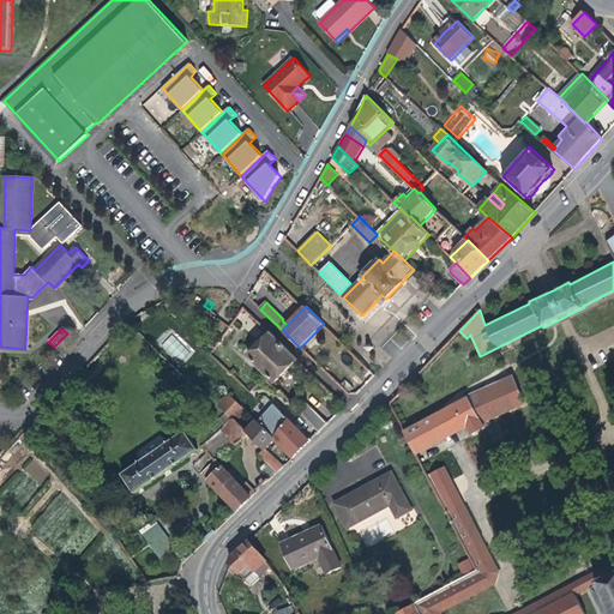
[(174,332),(160,345),(180,366),(193,353),(174,332)]
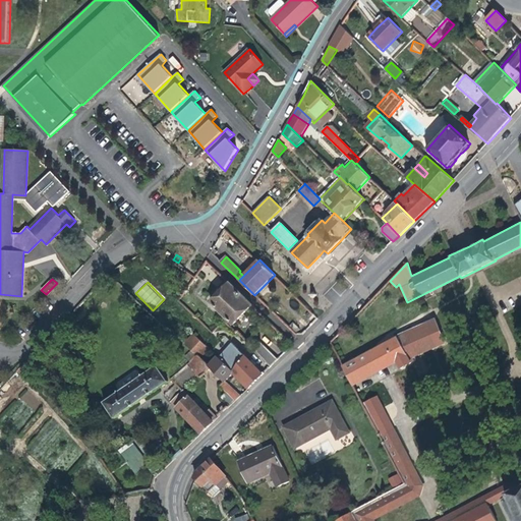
[(234,325),(253,305),(230,284),(212,303),(234,325)]
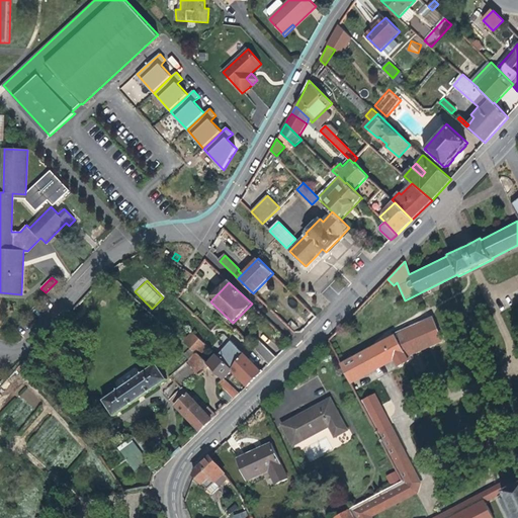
[(410,360),(406,354),(442,338),(433,317),(394,334),(395,336),(341,365),(351,383),(396,360),(399,366),(410,360)]
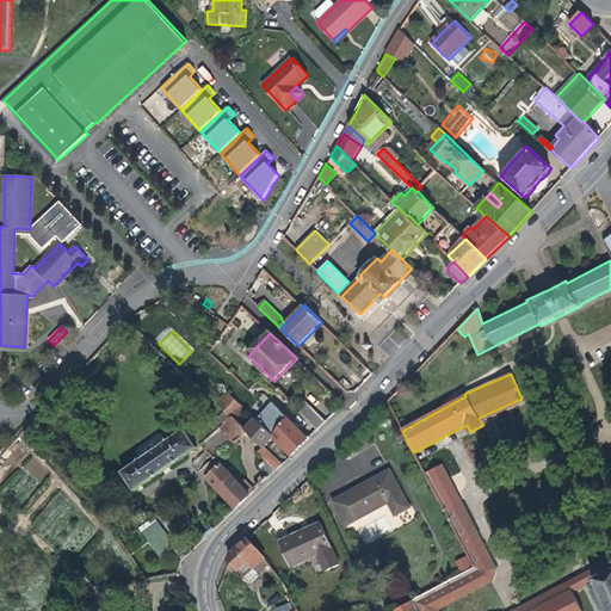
[(352,387),(344,380),(339,386),(346,393),(352,387)]
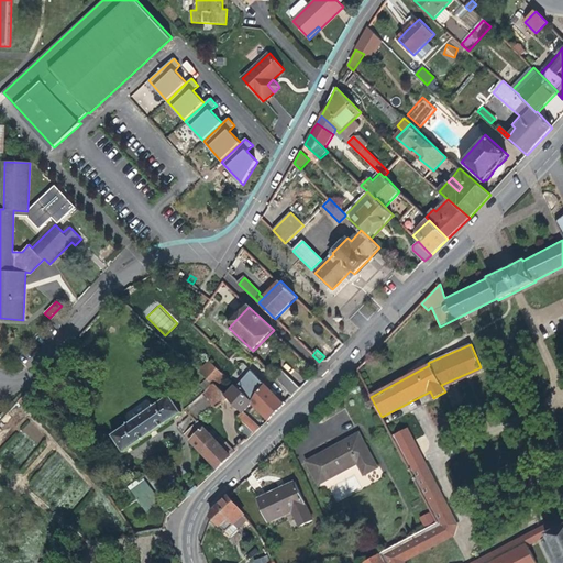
[(222,373),(210,361),(201,371),(205,375),(208,378),(212,383),(222,373)]
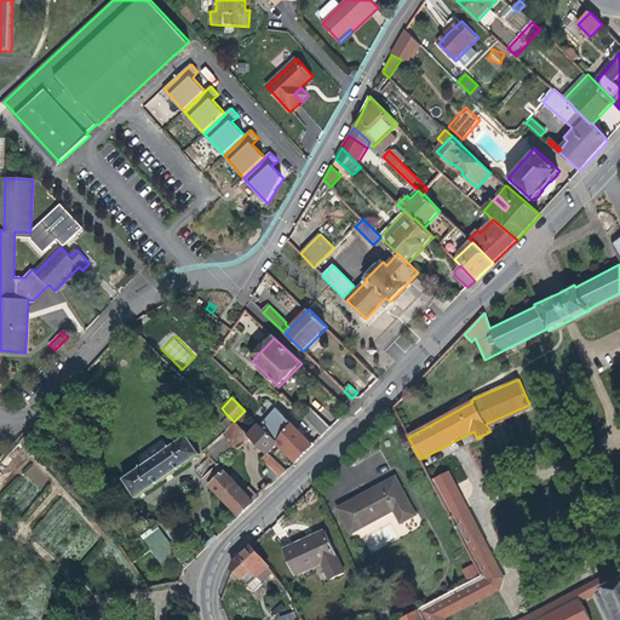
[(331,428),(309,406),(302,414),(322,436),(331,428)]
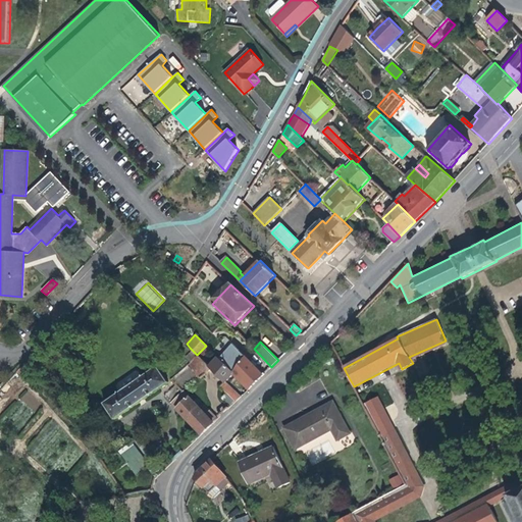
[(264,375),(247,356),(233,345),(220,359),(235,373),(250,389),(264,375)]
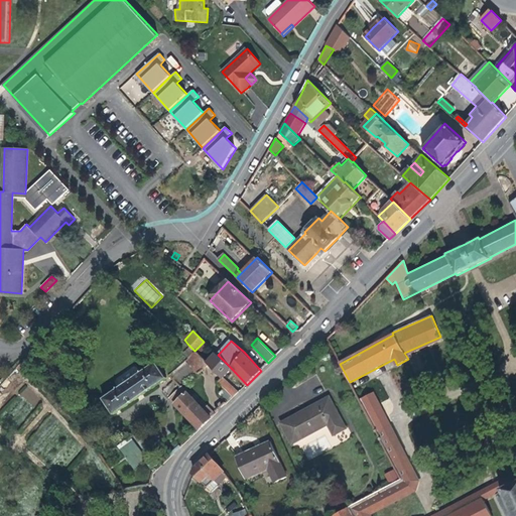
[(189,358),(196,352),(195,351),(190,347),(184,353),(189,358)]
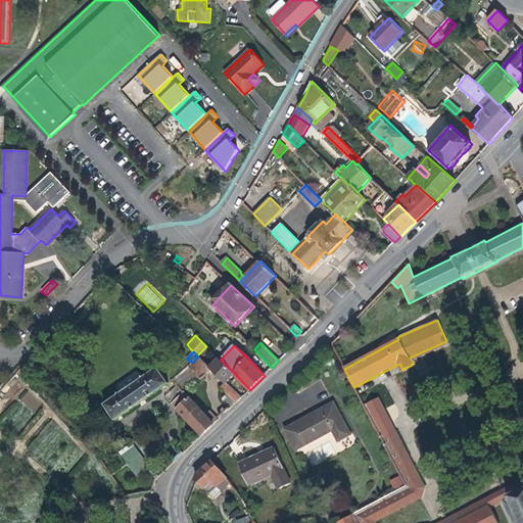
[(202,380),(212,370),(209,368),(209,367),(198,357),(192,363),(172,380),(183,391),(189,385),(188,383),(197,375),(202,380)]
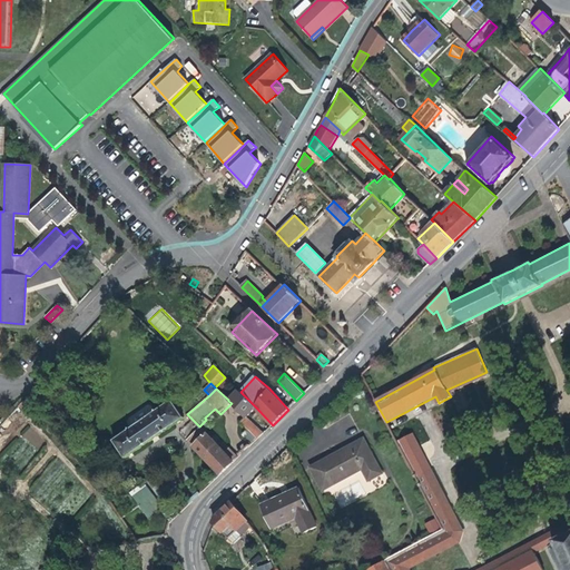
[(256,408),(241,392),(239,390),(228,401),(232,403),(245,418),(246,419),(247,418),(256,408)]
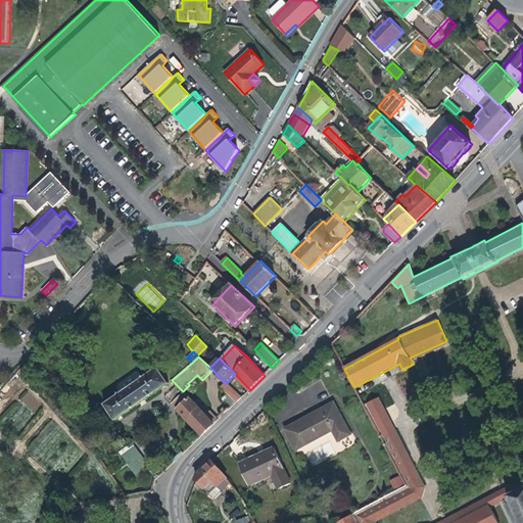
[(41,388),(21,367),(17,372),(37,393),(41,388)]
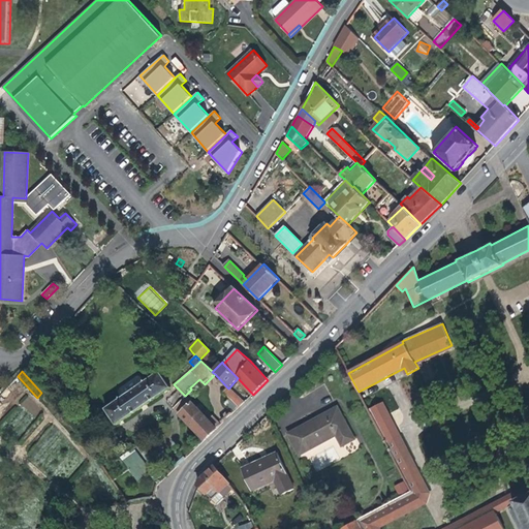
[(117,425),(170,387),(160,372),(106,409),(117,425)]
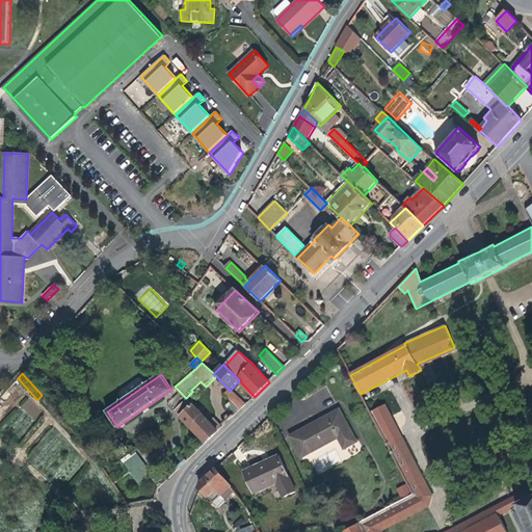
[(223,427),(214,418),(210,422),(188,398),(187,399),(176,410),(206,443),(223,427)]
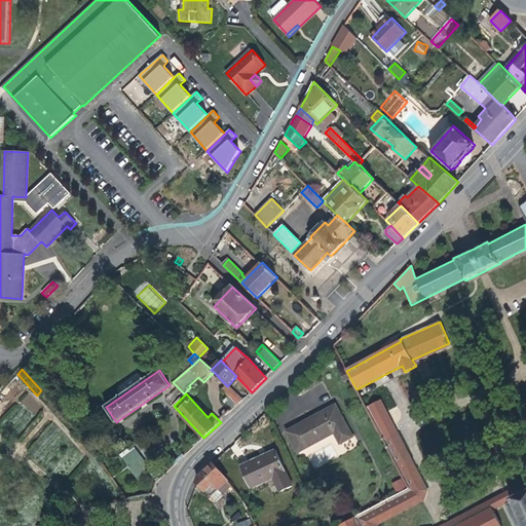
[(36,413),(41,406),(28,396),(23,403),(36,413)]
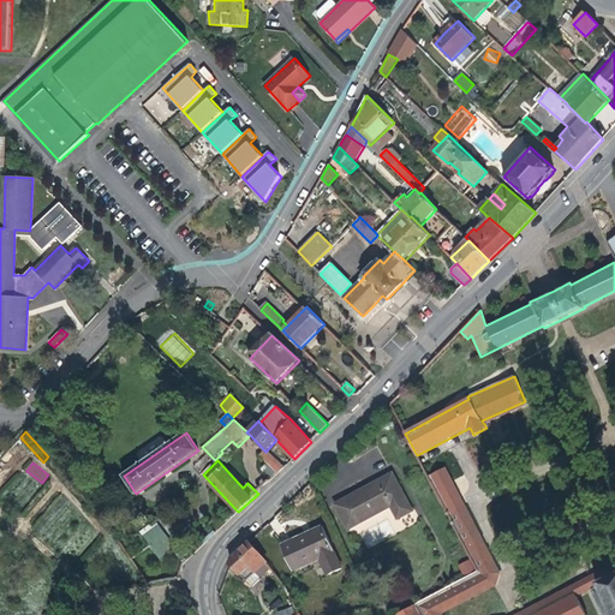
[(279,473),(269,464),(263,469),(273,479),(279,473)]
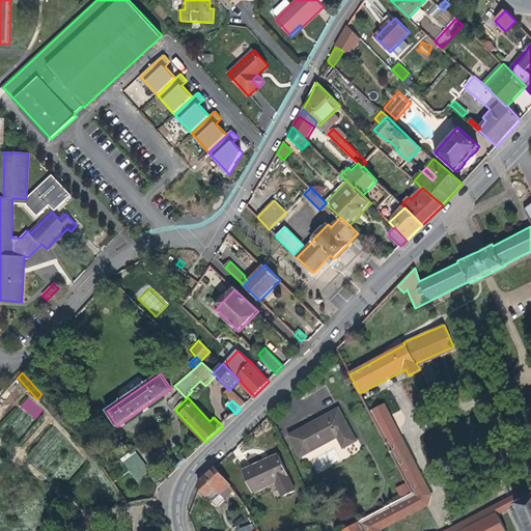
[(301,457),(338,437),(343,448),(357,441),(339,409),(289,436),(301,457)]
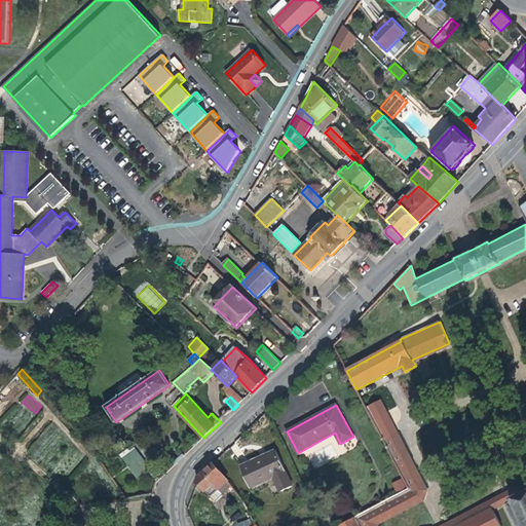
[(411,466),(413,466),(396,434),(395,434),(391,428),(381,435),(410,489),(415,500),(421,497),(423,490),(411,466)]
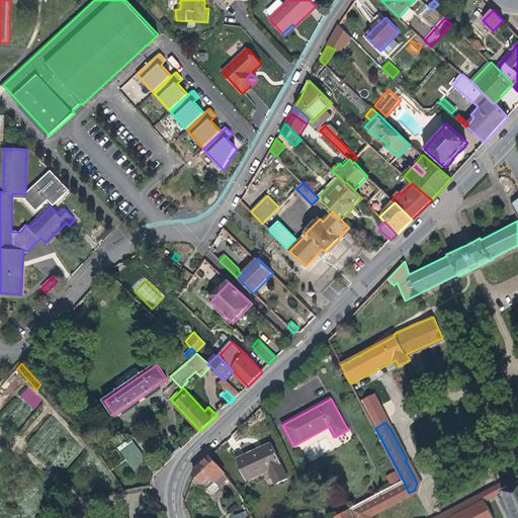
[(149,463),(131,439),(119,447),(127,458),(126,458),(137,472),(149,463)]
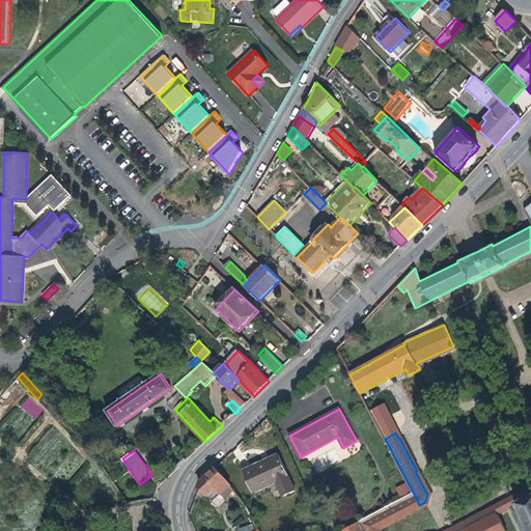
[(296,491),(279,454),(244,471),(253,493),(278,481),(284,496),(296,491)]
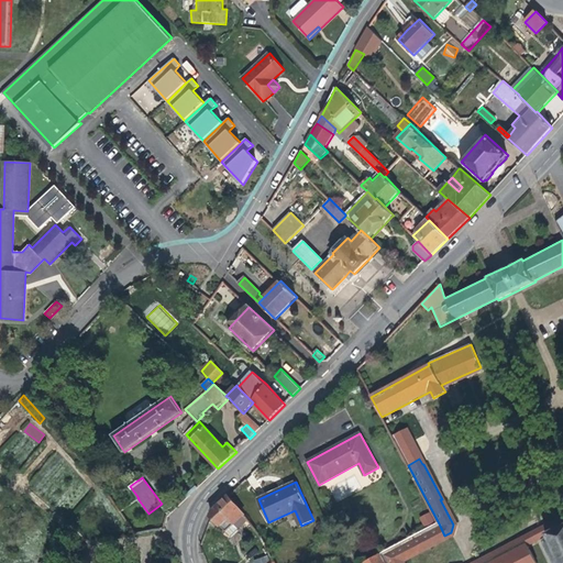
[(249,520),(229,496),(213,511),(211,516),(225,532),(227,531),(231,536),(249,520)]
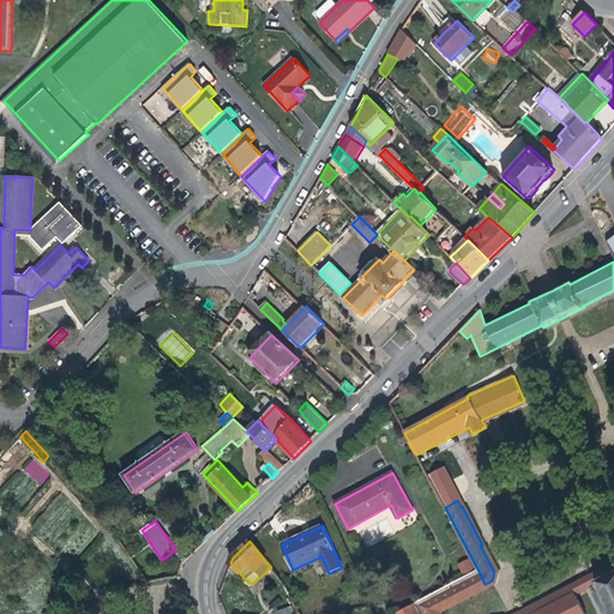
[(596,582),(613,573),(613,561),(595,572),(596,575),(519,613),(533,613),(575,593),(596,582)]
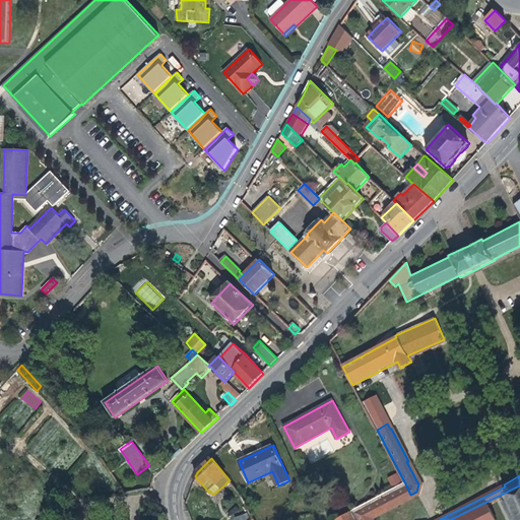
[(371,519),(370,516),(410,495),(405,483),(352,511),(356,519),(371,519)]
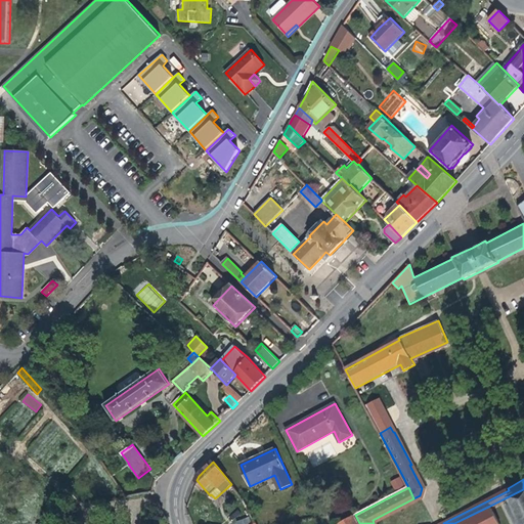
[(523,523),(523,489),(509,496),(510,499),(506,503),(505,503),(505,504),(505,505),(514,523),(523,523)]
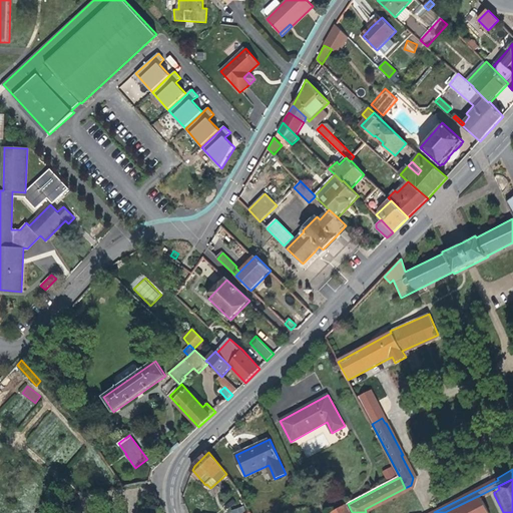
[(489,512),(480,495),(445,512),(489,512)]
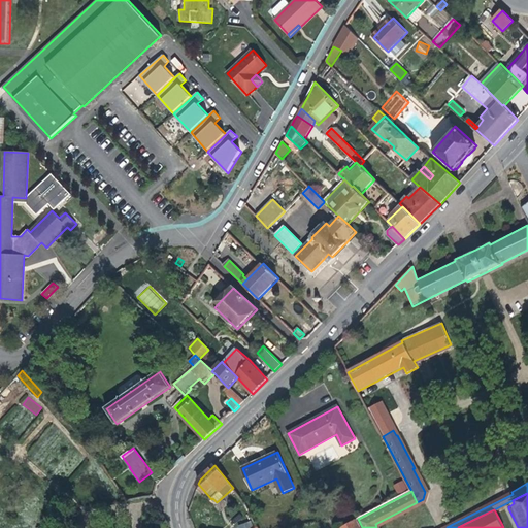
[(362,527),(358,519),(338,527),(362,527)]
